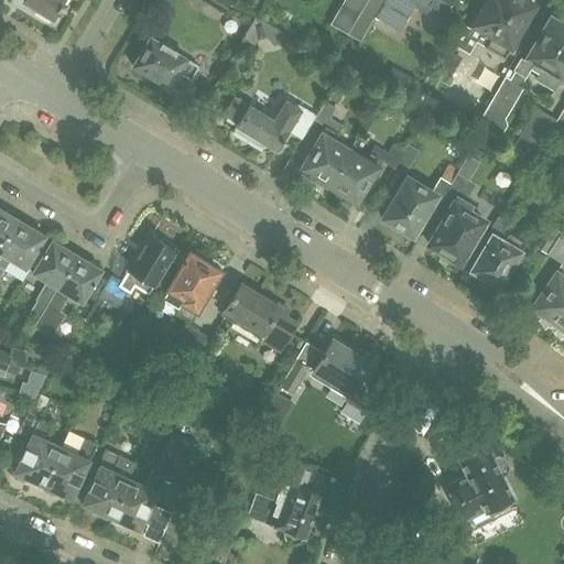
[(24,0),(51,15),(55,8),(56,8),(61,2),(60,1),(61,0),(24,0)]
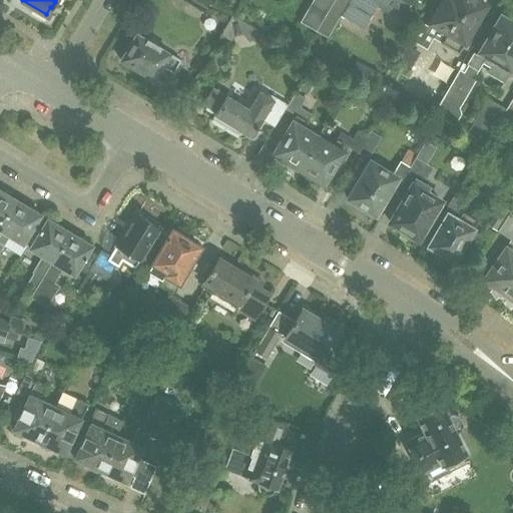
[(340,15),(342,16),(351,0),(313,0),(301,23),(327,38),(340,15)]
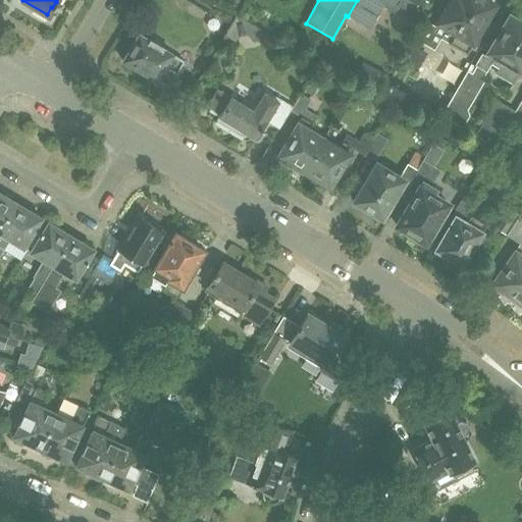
[(370,29),(383,5),(394,11),(398,4),(412,12),(417,3),(420,4),(423,1),(425,2),(426,0),(357,0),(348,16),(370,29)]
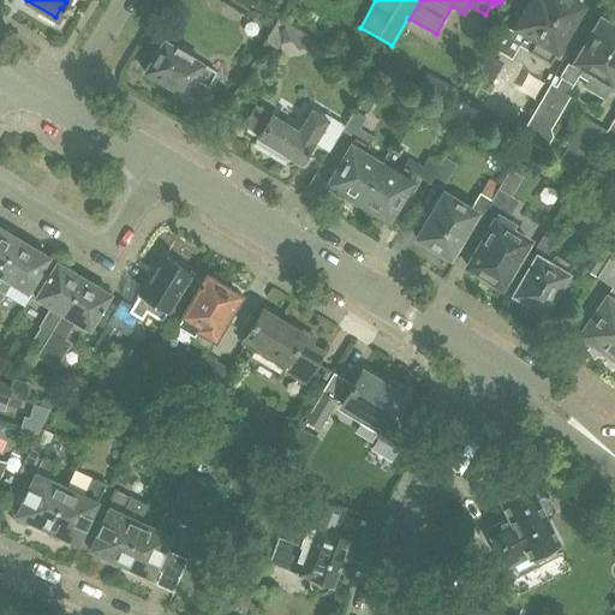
[(530,0),(513,31),(501,24),(488,45),(512,59),(519,46),(550,64),(583,5),(580,4),(580,0),(530,0)]
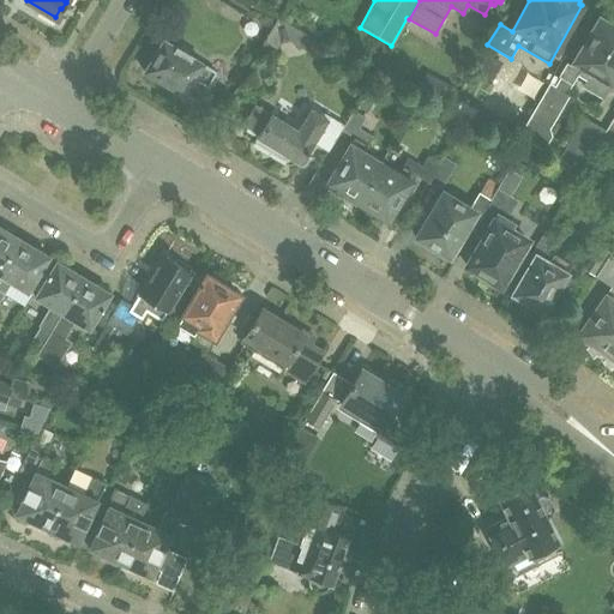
[(567,62),(559,77),(558,78),(554,85),(549,82),(519,134),(543,149),(552,134),(551,127),(570,94),(566,92),(577,74),(585,80),(583,86),(603,97),(611,84),(613,85),(613,82),(613,20),(601,13),(572,65),(567,62)]
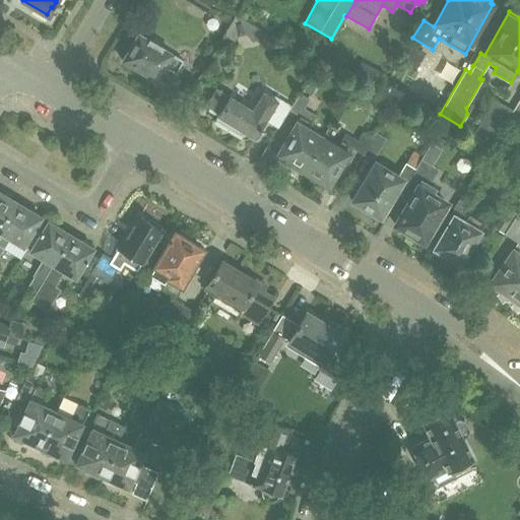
[(226,42),(229,38),(235,41),(238,37),(245,34),(262,44),(267,35),(236,16),(224,35),(226,36),(223,40),(226,42)]
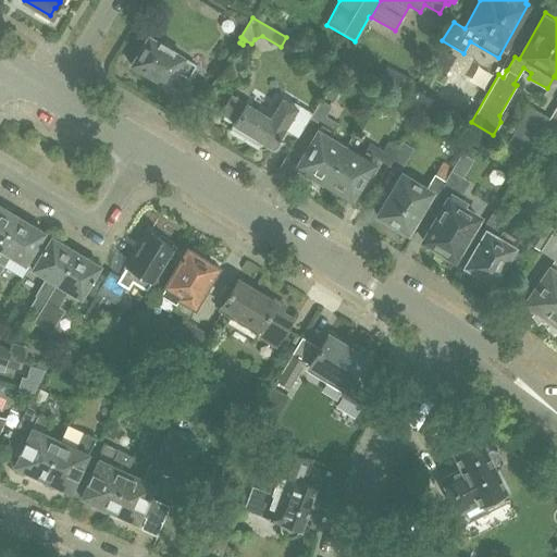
[(185,57),(173,50),(149,36),(132,64),(168,86),(177,70),(189,76),(196,65),(184,58),(185,57)]
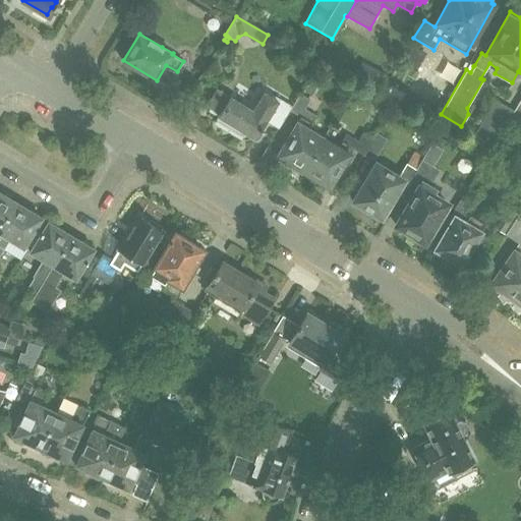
[(401,63),(415,71),(426,53),(411,45),(401,63)]
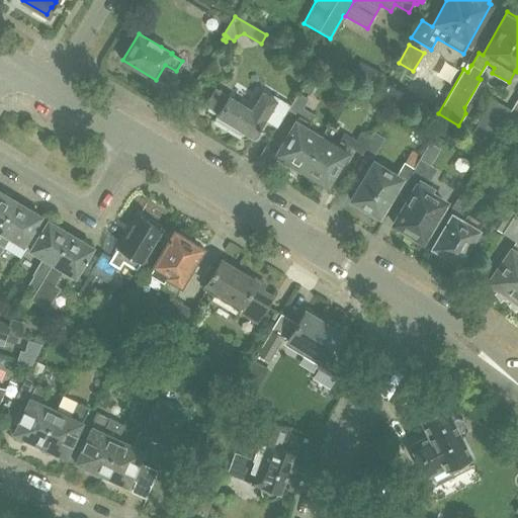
[(316,65),(330,74),(337,64),(322,55),(316,65)]
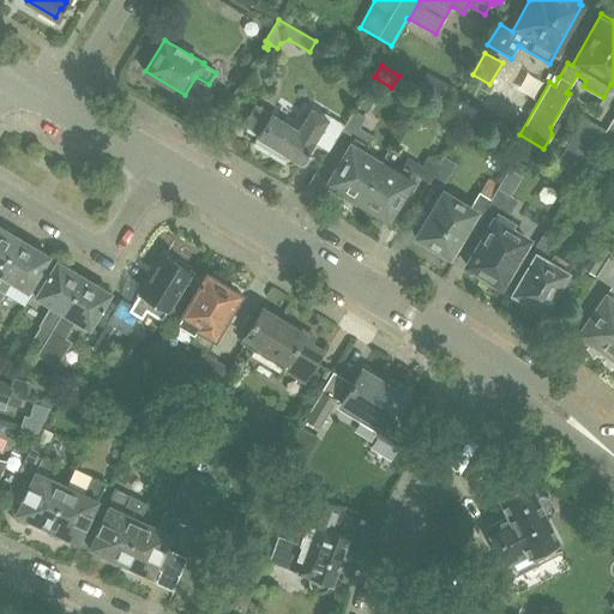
[(343,130),(347,124),(313,104),(299,130),(271,114),(270,114),(260,108),(252,109),(246,120),(247,126),(259,133),(254,140),(288,160),(290,156),(300,162),(301,163),(314,142),(327,150),(341,128),(343,130)]
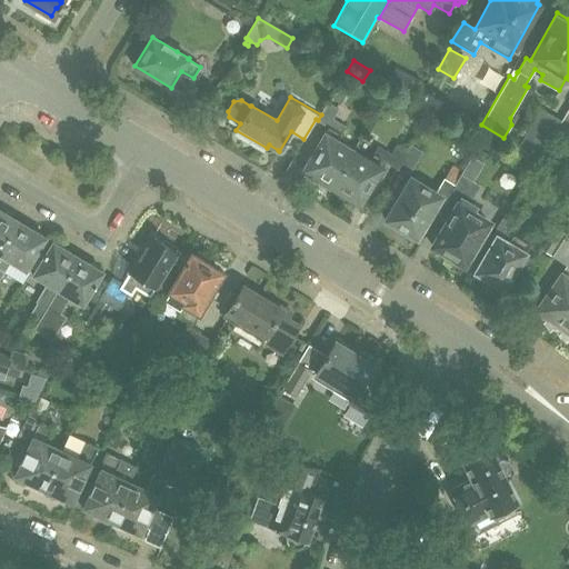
[(328,102),(321,115),(318,120),(333,129),(330,136),(325,132),(301,170),(318,180),(318,182),(323,187),(328,187),(331,188),(353,151),(338,141),(346,127),(333,119),(339,109),(328,102)]
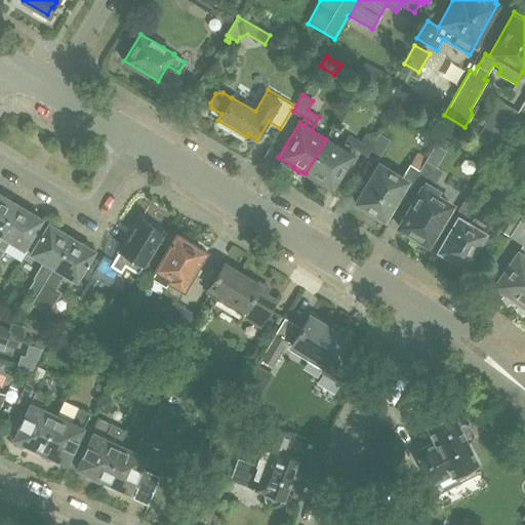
[(517,115),(494,102),(466,151),(487,165),(517,115)]
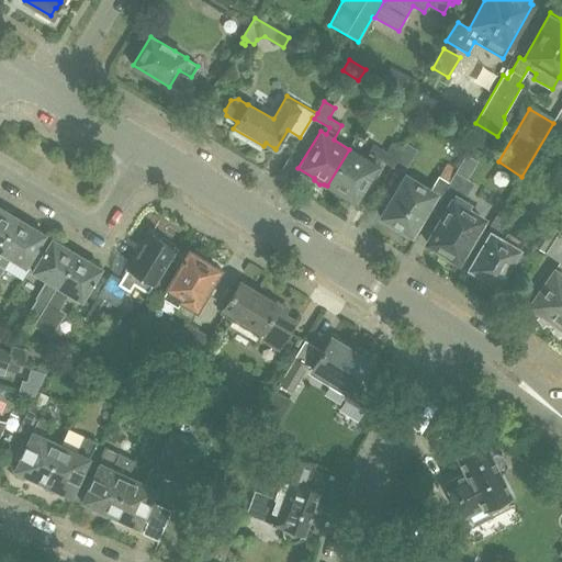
[(402,149),(403,150),(393,168),(403,173),(417,150),(405,143),(402,149)]
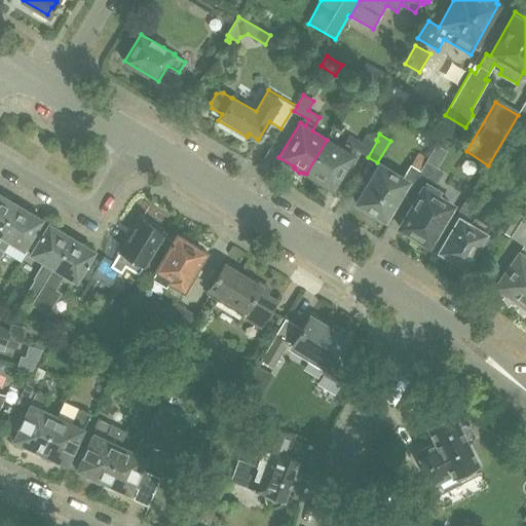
[(327,140),(306,174),(308,176),(308,178),(314,182),(317,182),(333,190),(353,156),(349,154),(352,148),(368,157),(377,141),(376,140),(368,135),(362,144),(350,137),(342,149),(327,140)]
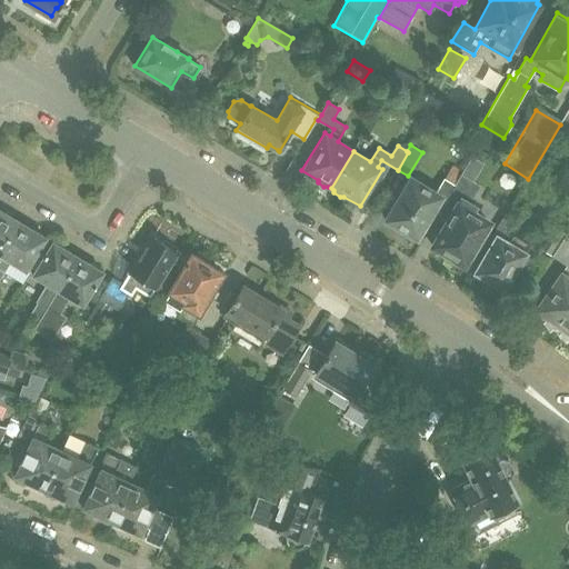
[(441,197),(446,200),(455,185),(458,180),(462,171),(452,166),(437,192),(411,178),(409,182),(405,182),(401,188),(402,191),(387,218),(389,220),(390,225),(397,228),(402,228),(418,237),(441,197)]
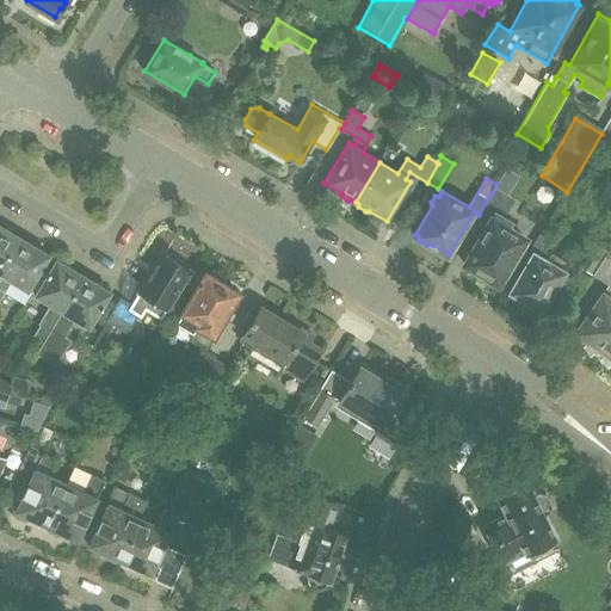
[(488,198),(479,215),(471,228),(482,234),(464,263),(477,271),(475,276),(493,287),(495,282),(499,284),(525,239),(508,229),(513,222),(506,217),(512,205),(492,193),(488,198)]
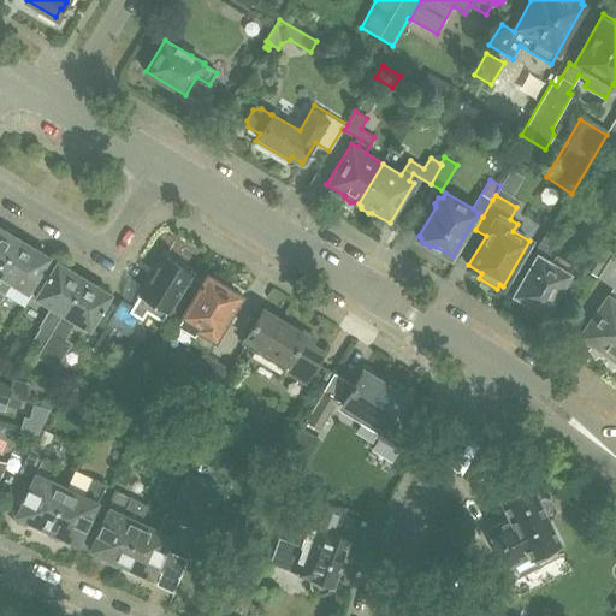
[(0,276),(22,241),(0,227),(0,276)]
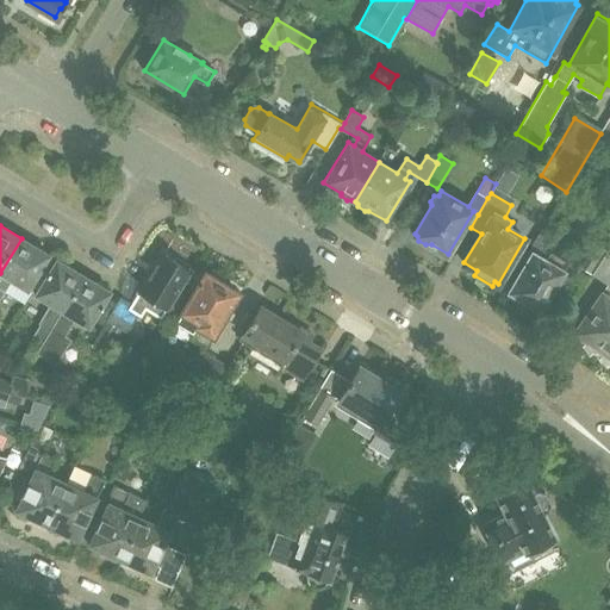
[(528,250),(531,251),(509,291),(524,300),(522,304),(534,311),(536,307),(540,309),(553,287),(556,288),(562,279),(560,278),(568,262),(549,251),(545,260),(539,256),(549,238),(539,231),(528,250)]
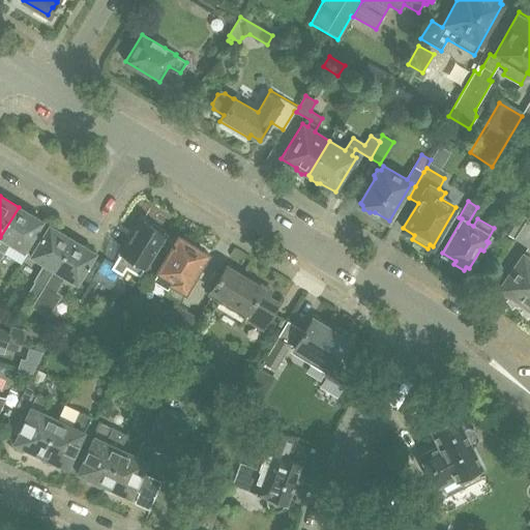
[(0,237),(0,259),(9,243),(23,252),(41,221),(38,218),(37,216),(32,213),(28,213),(19,207),(0,237)]
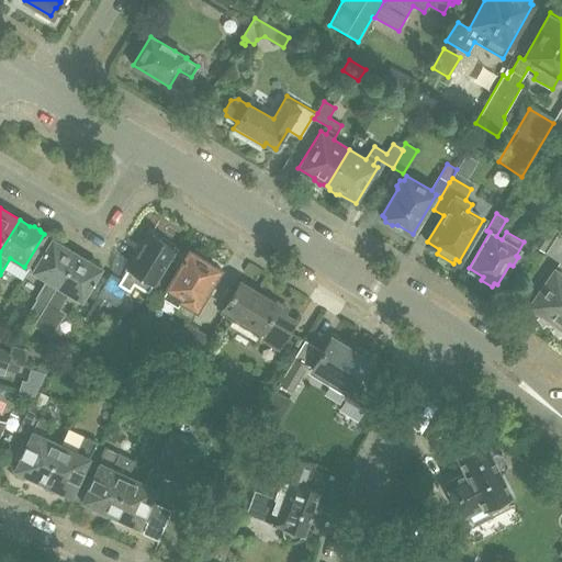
[(555,229),(544,223),(532,245),(543,251),(555,229)]
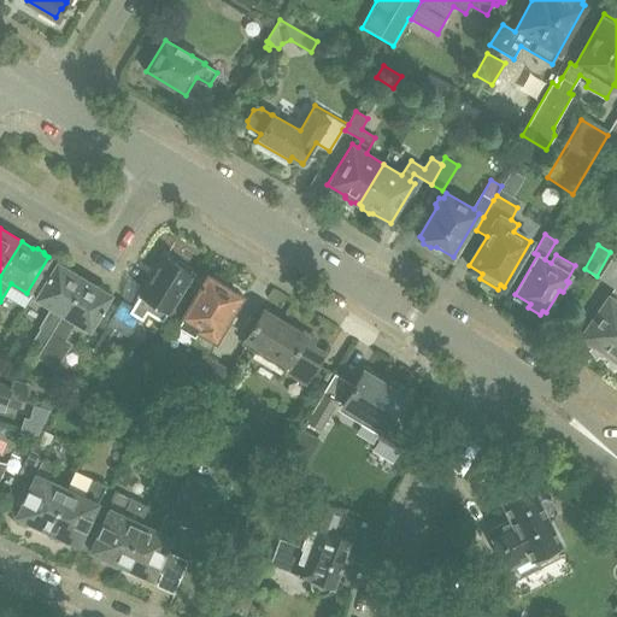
[(616,250),(600,275),(616,285),(599,309),(598,307),(588,322),(588,323),(581,334),(597,345),(599,351),(604,353),(611,356),(612,357),(616,350),(616,250)]
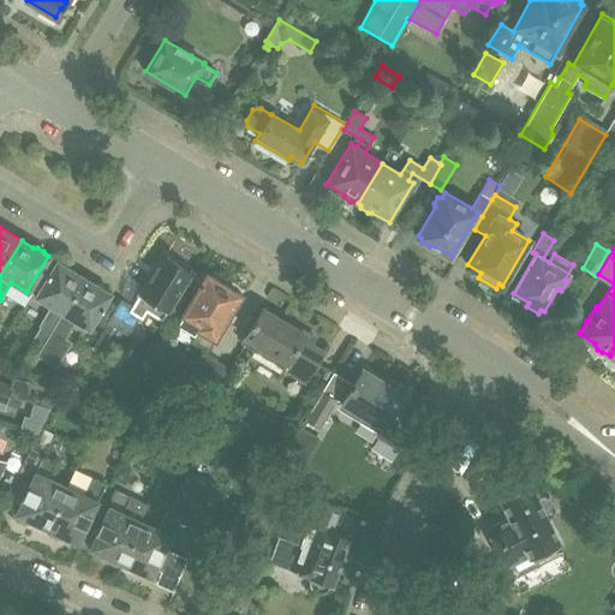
[(161,320),(191,272),(187,269),(187,264),(179,260),(174,262),(163,255),(132,306),(120,299),(107,322),(127,334),(138,316),(142,318),(147,310),(161,320)]
